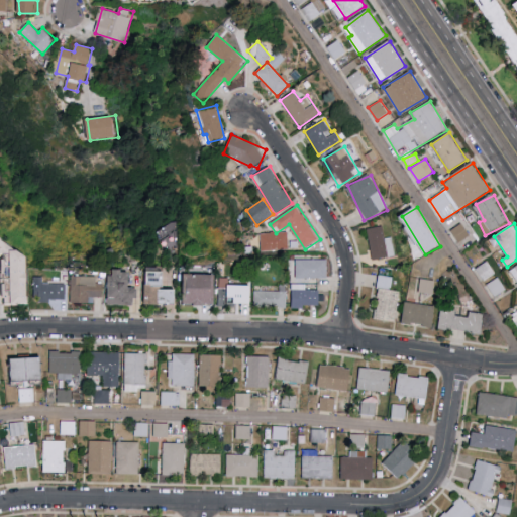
[(156,228),(161,248),(178,244),(173,224),(156,228)]
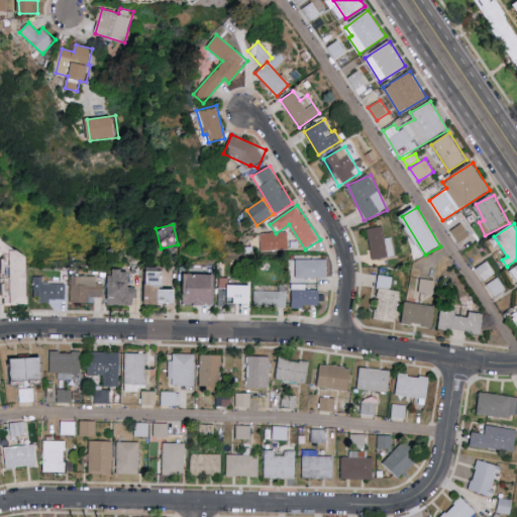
[(392,237),(385,237),(383,226),(368,228),(371,260),(395,256),(392,237)]
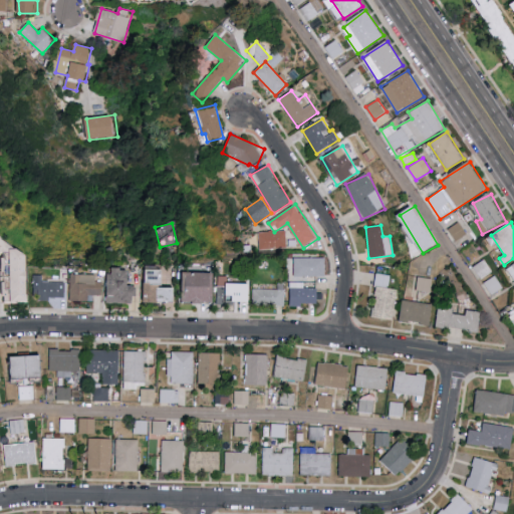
[(259,232),(260,249),(286,248),(286,231),(259,232)]
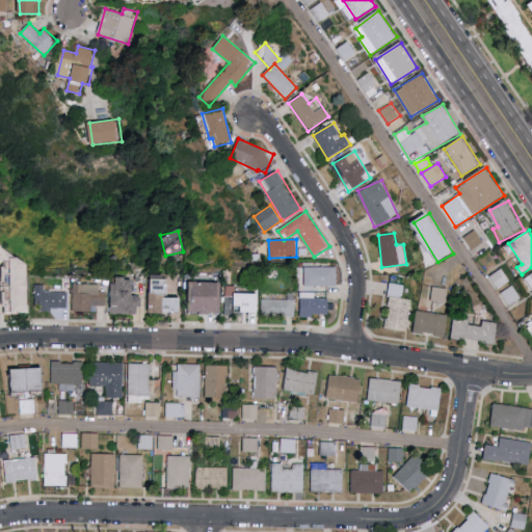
[(0,261),(14,261),(12,240),(0,240),(0,261)]
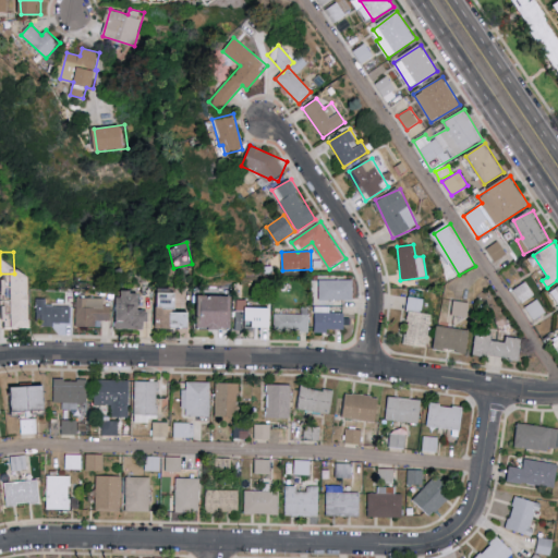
[(33,271),(15,271),(17,329),(35,328),(33,271)]
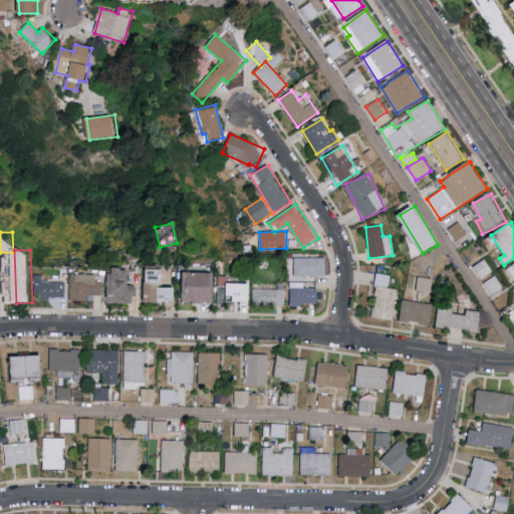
[(294,258),(294,277),(326,276),(325,257),(294,258)]
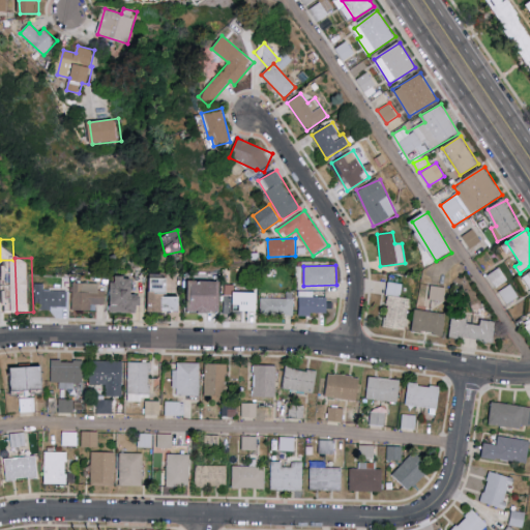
[(135,295),(135,277),(114,277),(114,313),(142,313),(142,295),(135,295)]
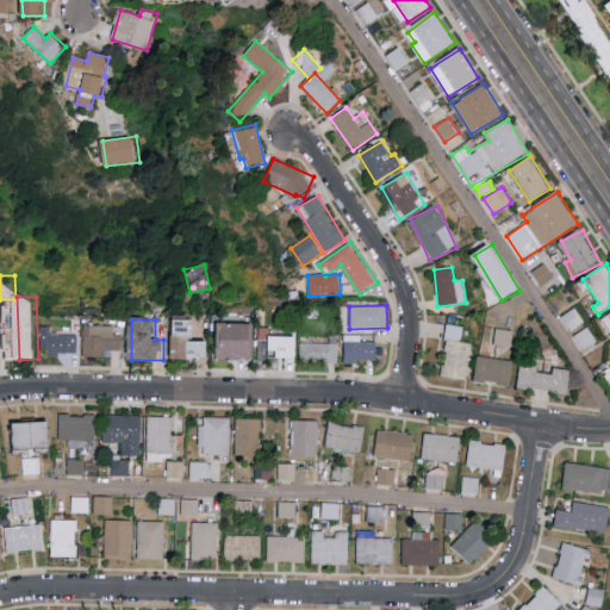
[(199,319),(173,321),(174,359),(213,359),(212,341),(199,341),(199,319)]
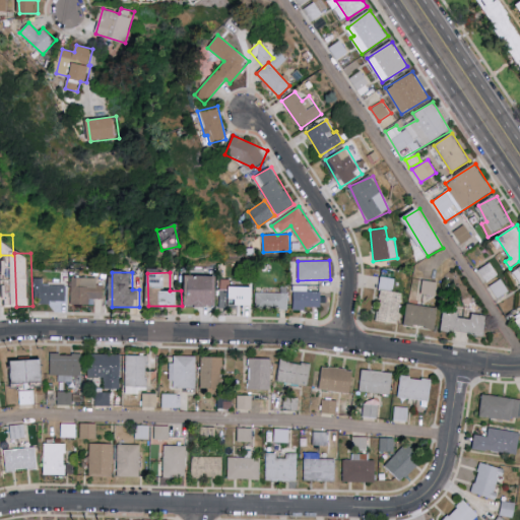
[(219,276),(189,275),(188,305),(218,306),(219,276)]
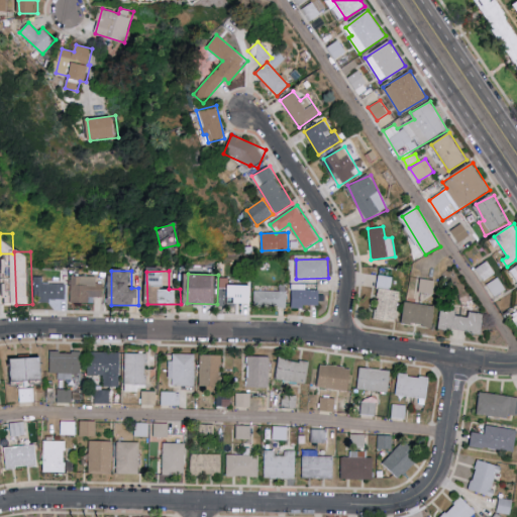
[(392,277),(379,275),(373,319),(395,322),(399,291),(390,290),(392,277)]
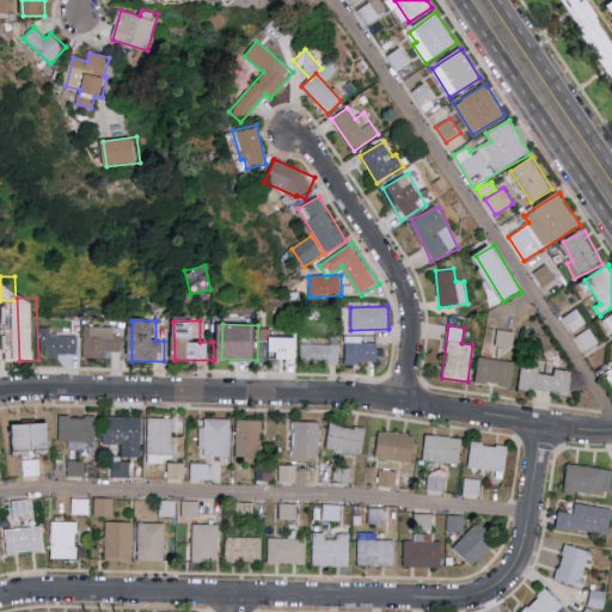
[(85,357),(106,359),(106,352),(122,352),(123,336),(115,336),(115,328),(85,326),(85,357)]
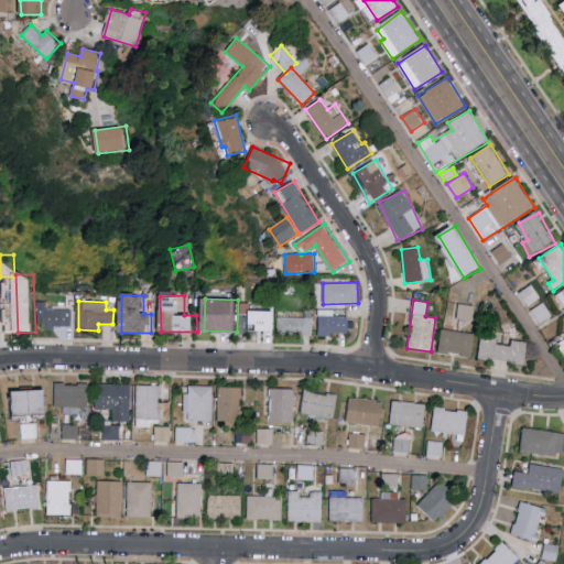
[(72,328),(73,310),(46,308),(47,302),(35,302),(35,324),(45,324),(45,327),(72,328)]
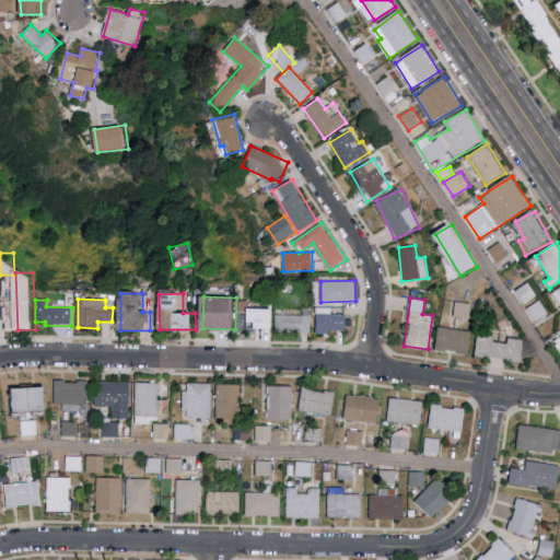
[(546,315),(539,301),(526,306),(534,322),(546,315)]
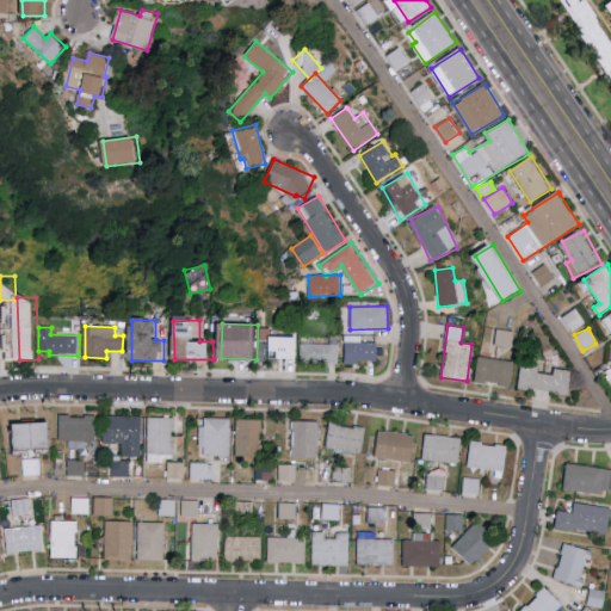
[(510,357),(513,331),(498,329),(495,346),(504,347),(504,356),(510,357)]
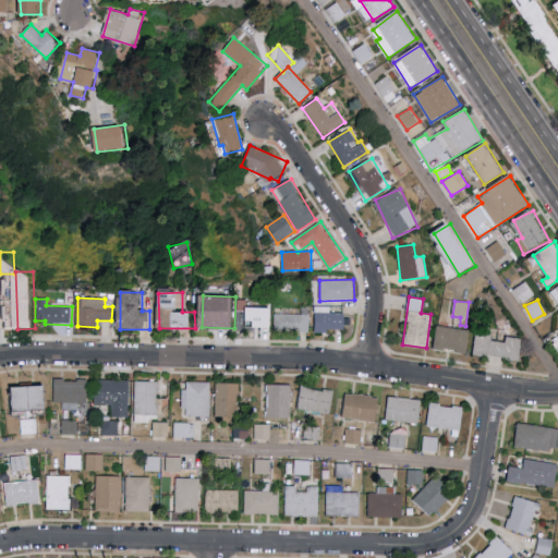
[(330,306),(316,306),(315,332),(328,332),(328,329),(346,329),(347,313),(330,313),(330,306)]
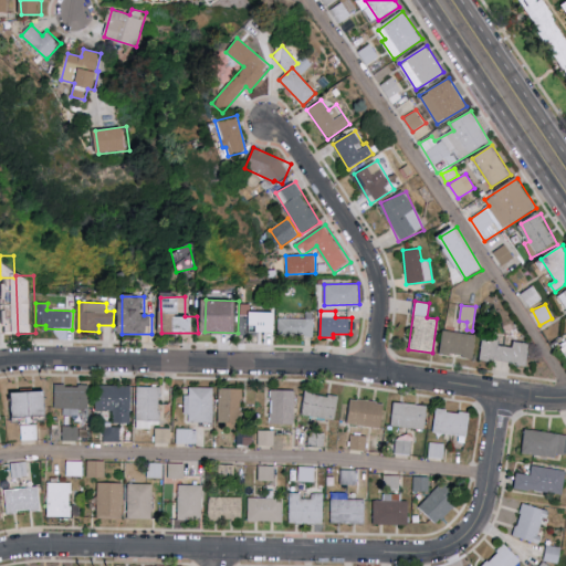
[(279,312),(252,312),(252,331),(278,332),(279,312)]
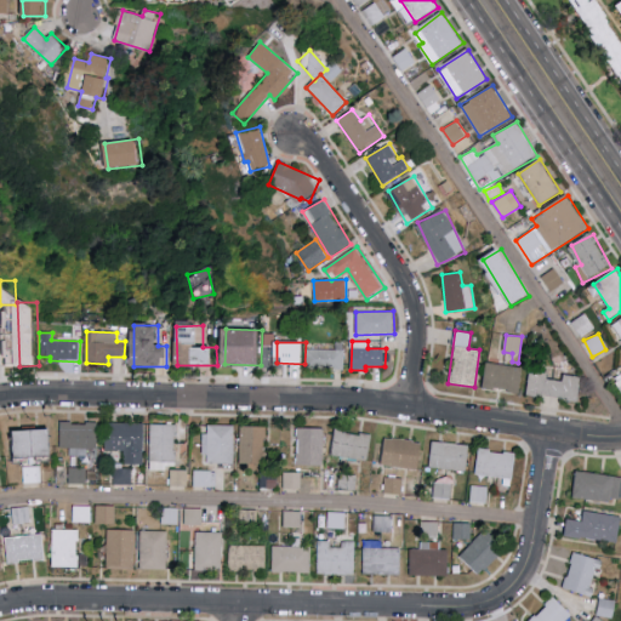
[(345,349),(307,349),(306,368),(345,369),(345,349)]
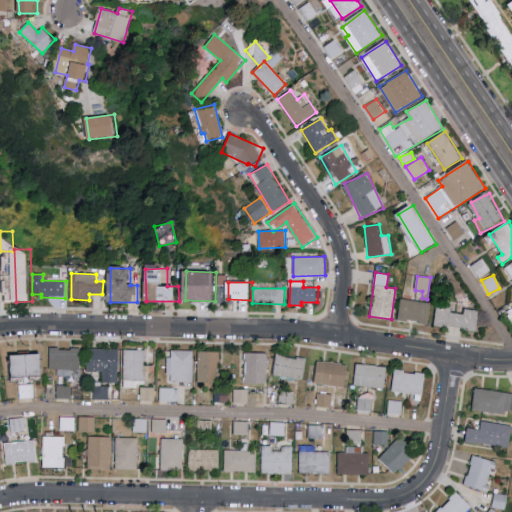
[(397,319),(426,324),(430,303),(401,298),(397,319)]
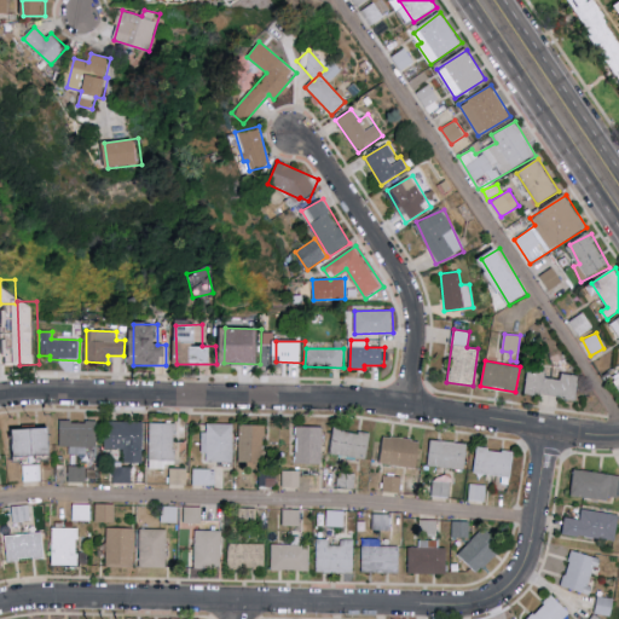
[(545,377),(547,370),(527,368),(524,393),(577,400),(580,375),(561,372),(560,380),(545,377)]
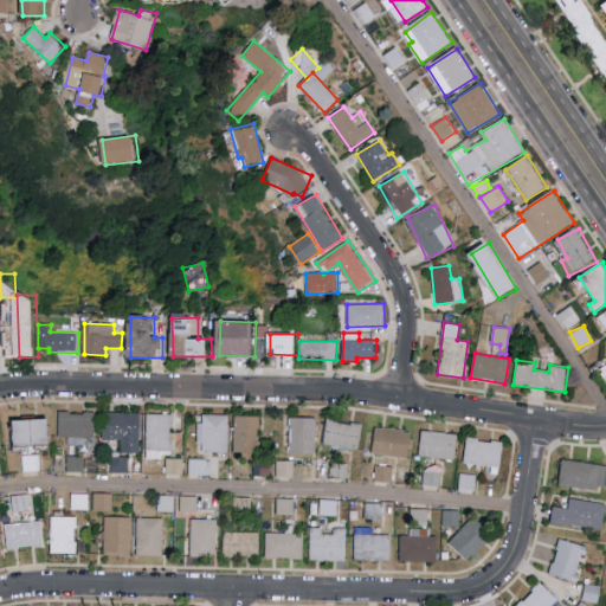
[(96,413),(60,412),(59,437),(69,438),(69,445),(85,445),(85,438),(95,438),(96,413)]
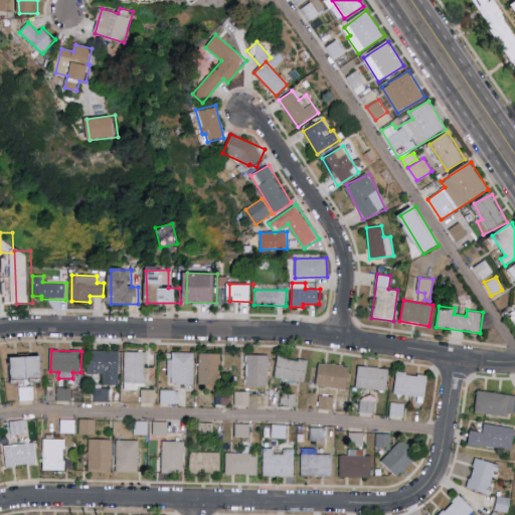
[(120,385),(121,351),(89,350),(89,373),(103,374),(103,385),(120,385)]
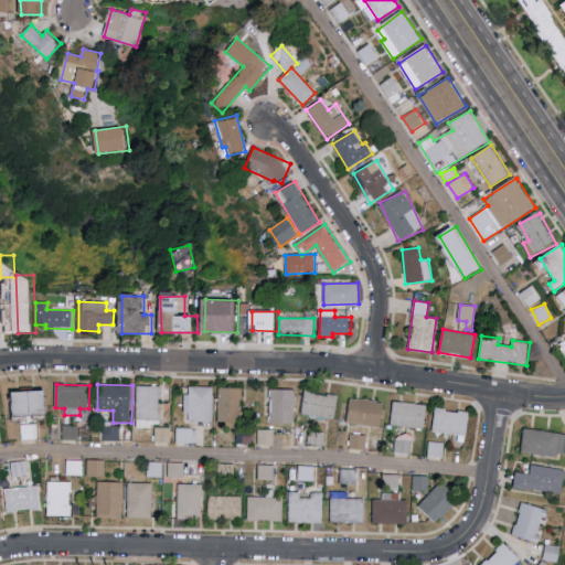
[(137,426),(160,426),(160,386),(138,385),(137,426)]
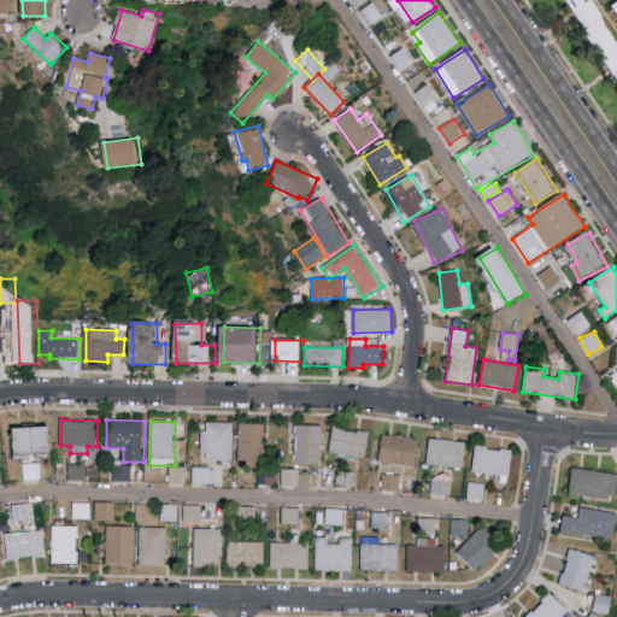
[(231,462),(233,422),(204,422),(203,460),(231,462)]
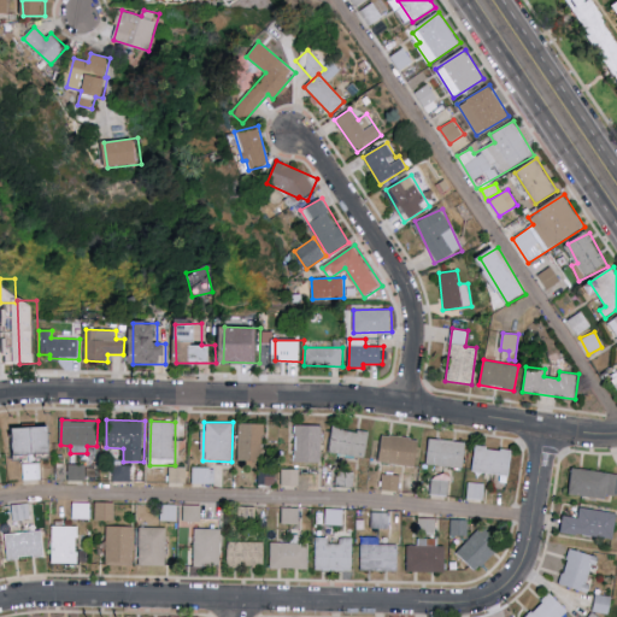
[(263,464),(263,424),(239,423),(238,464),(263,464)]
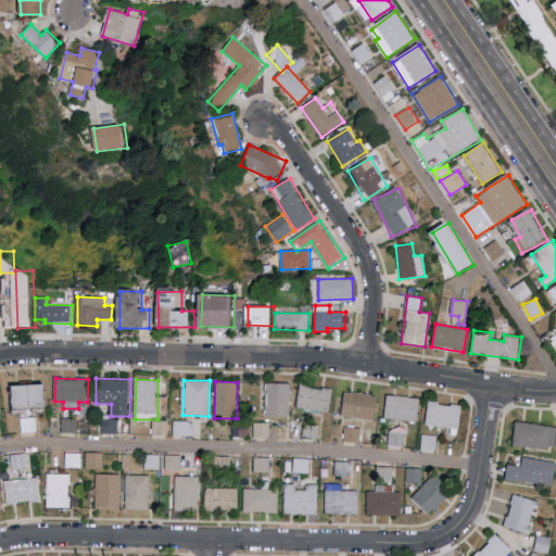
[(266,383),(265,416),(289,417),(290,383),(266,383)]
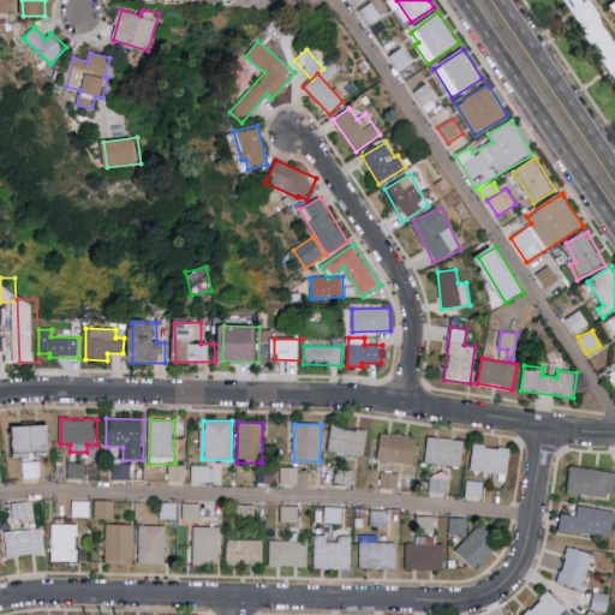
[(54,425),(19,427),(19,453),(54,452),(54,425)]
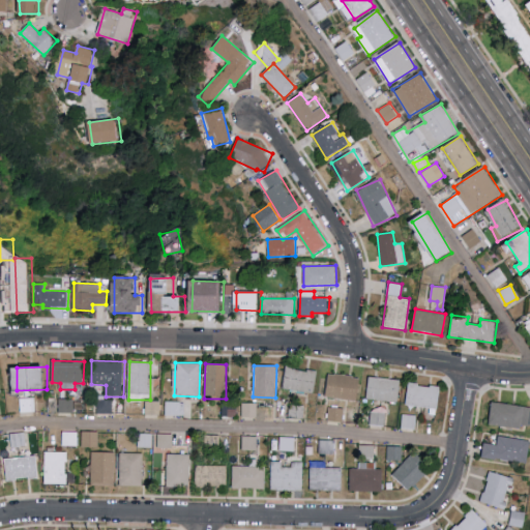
[(318,373),(287,366),(283,388),(314,394),(318,373)]
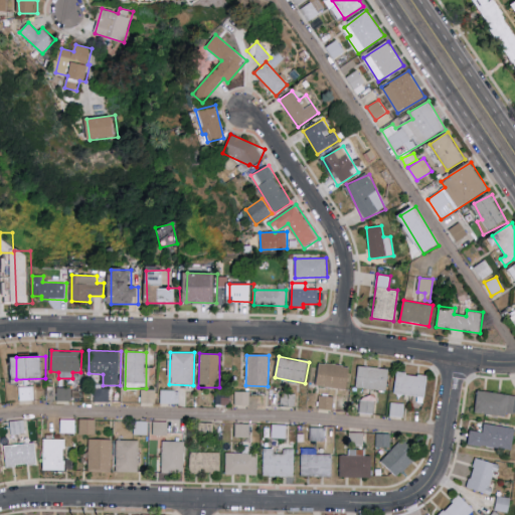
[(350,365),(315,363),(314,386),(348,388),(350,365)]
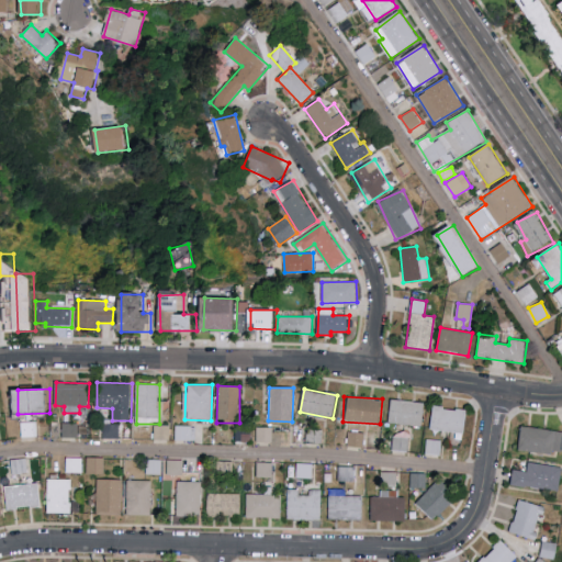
[(424,402),(388,400),(386,425),(423,426),(424,402)]
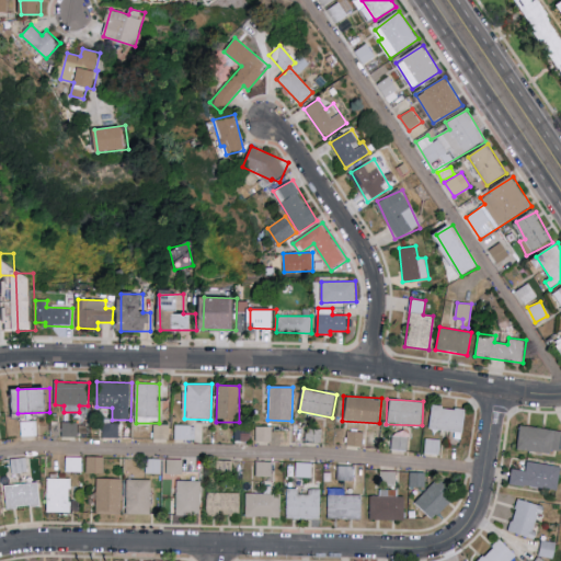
[(468,411),(433,404),(430,427),(464,434),(468,411)]
